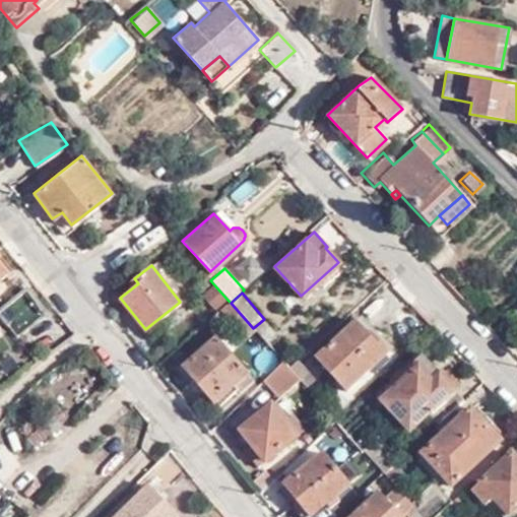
[(28,299),(0,320),(0,335),(11,350),(47,322),(28,299)]
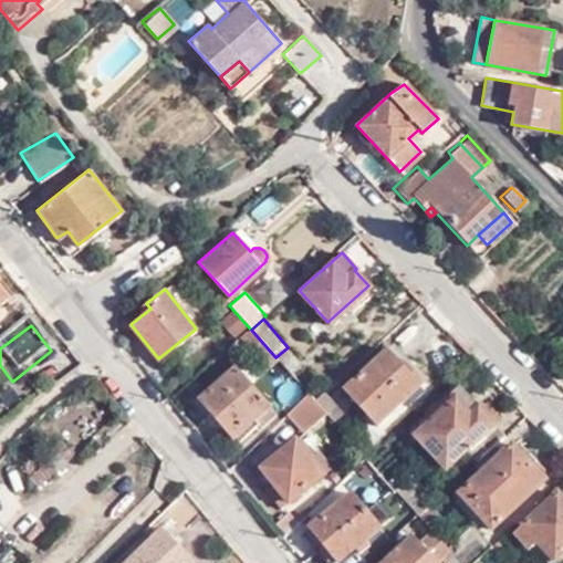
[(251,330),(248,326),(239,333),(277,377),(287,368),(275,357),(251,330)]
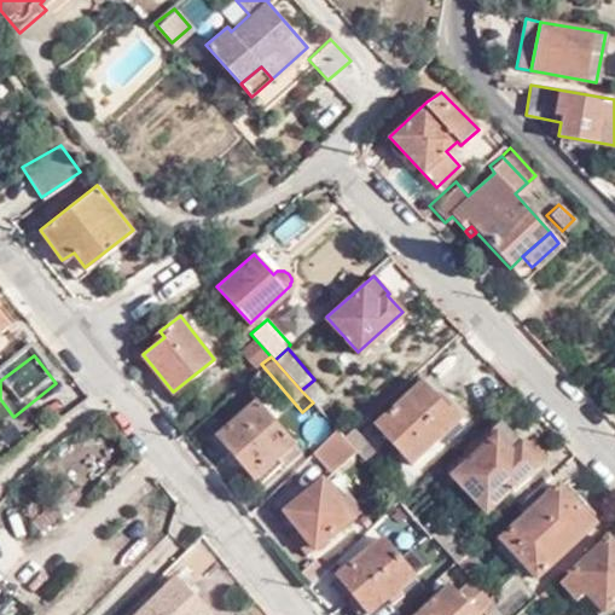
[(412,387),(376,421),(410,459),(451,418),(435,400),(429,405),(412,387)]
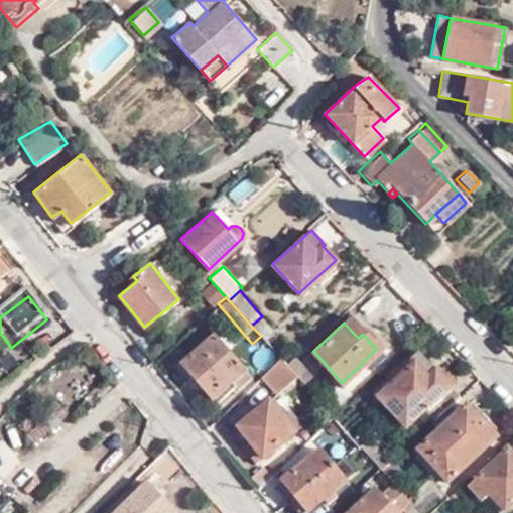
[(214,334),(180,363),(210,396),(231,380),(236,386),(249,376),(214,334)]
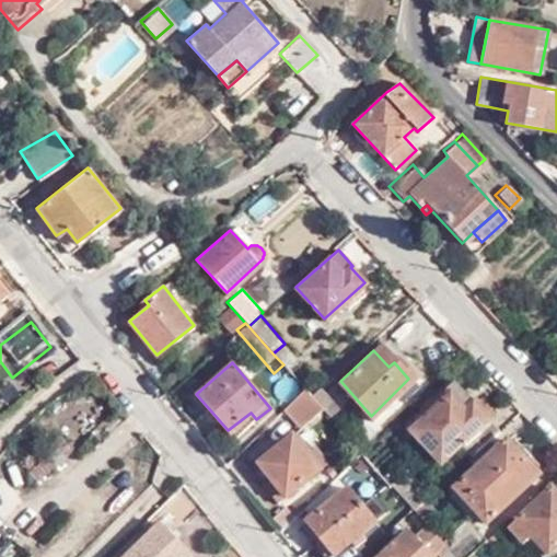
[(443,385),(448,391),(462,405),(470,398),(451,379),(443,385)]
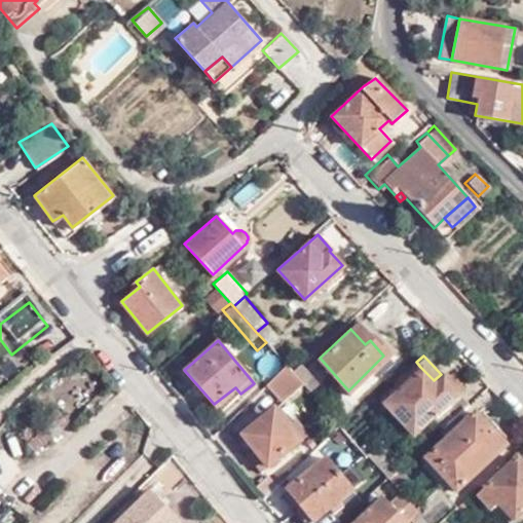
[(315,381),(298,361),(289,370),(299,381),(306,388),(315,381)]
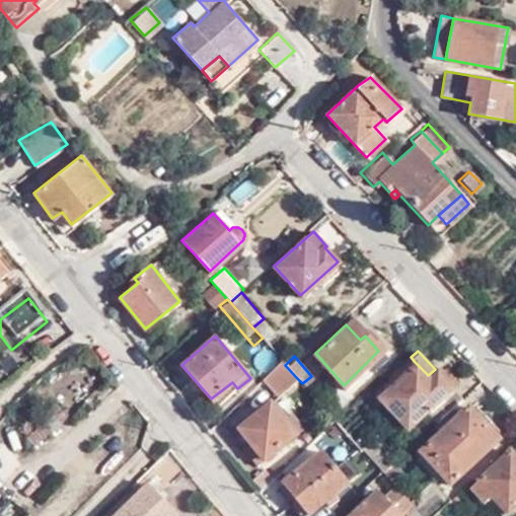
[(295,376),(285,365),(281,360),(262,377),(277,395),(289,387),(288,382),(295,376)]
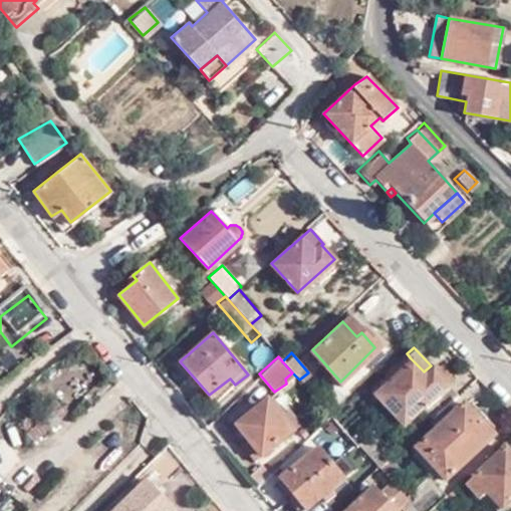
[(424,371),(411,358),(373,392),(402,423),(418,409),(426,418),(428,417),(436,409),(455,392),(431,365),(424,371)]
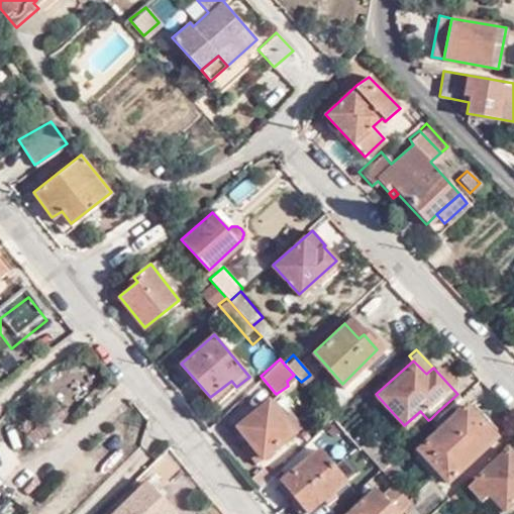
[(247,437),(262,454),(294,429),(268,397),(236,423),(247,437)]
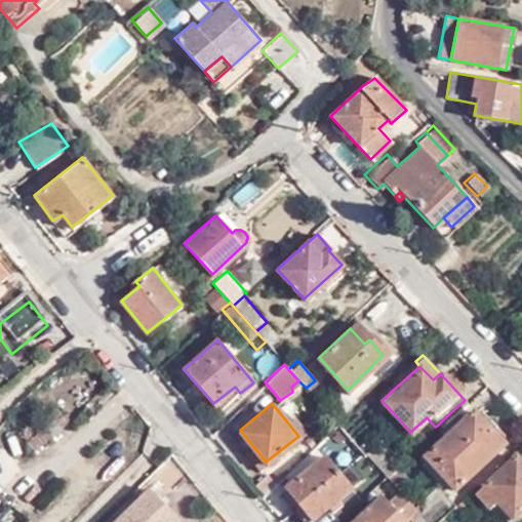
[(445,417),(437,426),(445,434),(424,452),(453,486),(503,441),(497,435),(502,431),(477,404),(452,426),(445,417)]
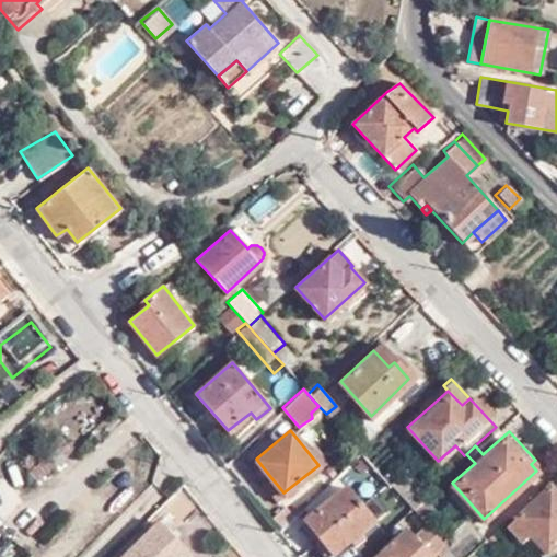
[(390,484),(359,450),(343,465),(372,499),(390,484)]
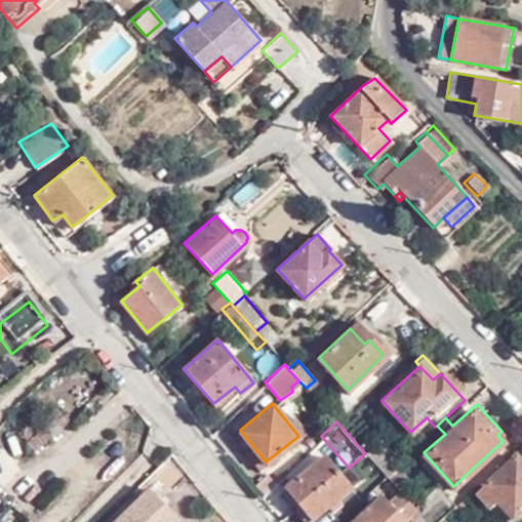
[(259,468),(266,462),(251,444),(244,449),(259,468)]
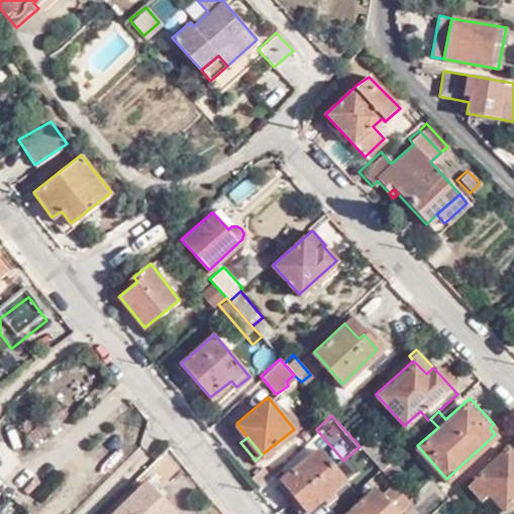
[(320,446),(281,477),(305,510),(345,478),(320,446)]
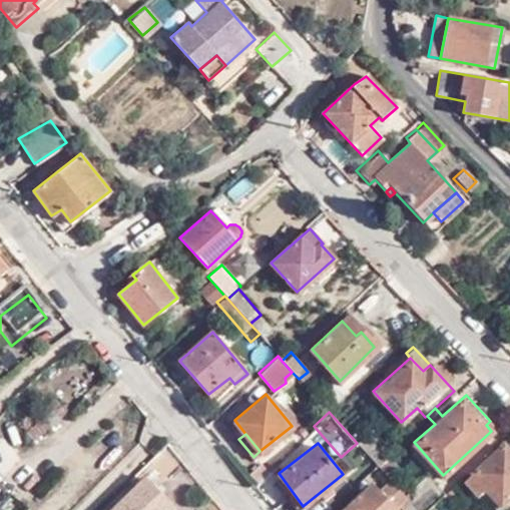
[(509,452),(501,443),(470,471),(484,487),(499,502),(509,491),(509,452)]
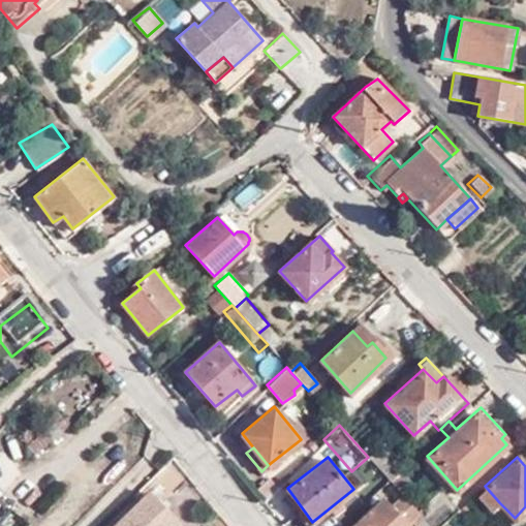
[(405,478),(397,468),(388,478),(395,487),(405,478)]
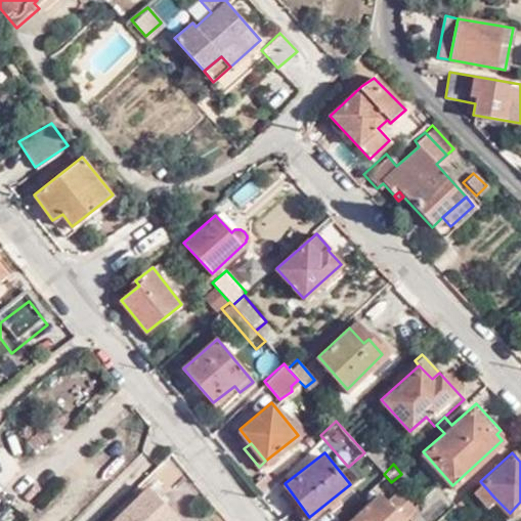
[(485,507),(494,497),(480,481),(470,490),(485,507)]
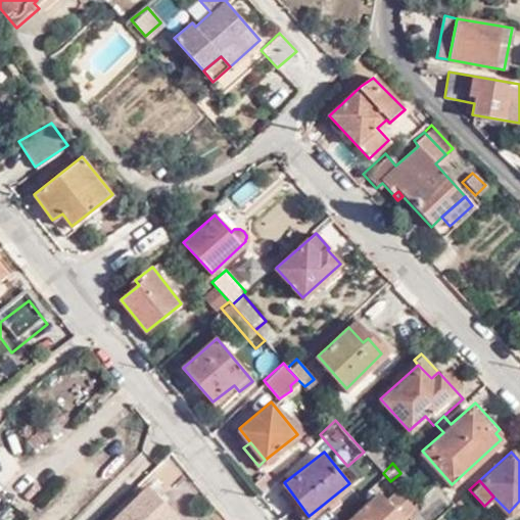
[(432,481),(409,502),(417,511),(426,519),(427,519),(450,501),(432,481)]
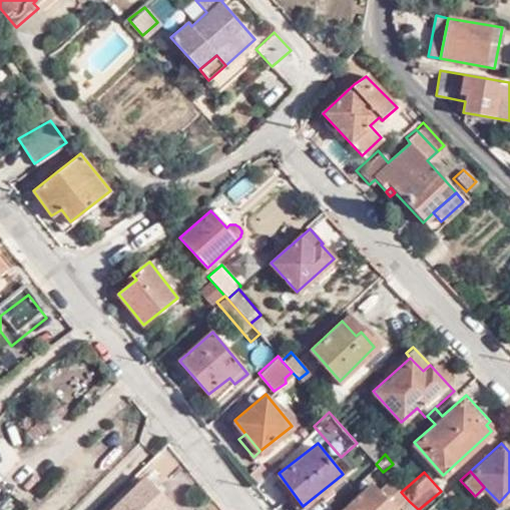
[(144,474),(138,478),(151,495),(157,490),(144,474)]
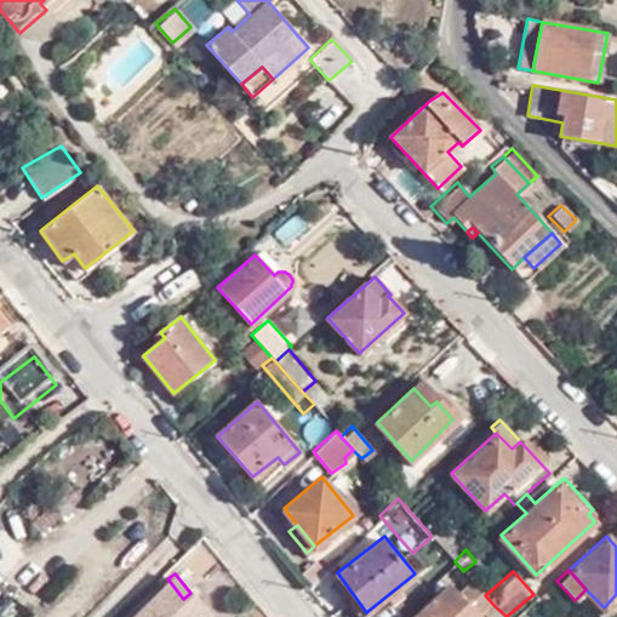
[(183,599),(167,578),(120,616),(203,616),(207,613),(190,593),(183,599)]
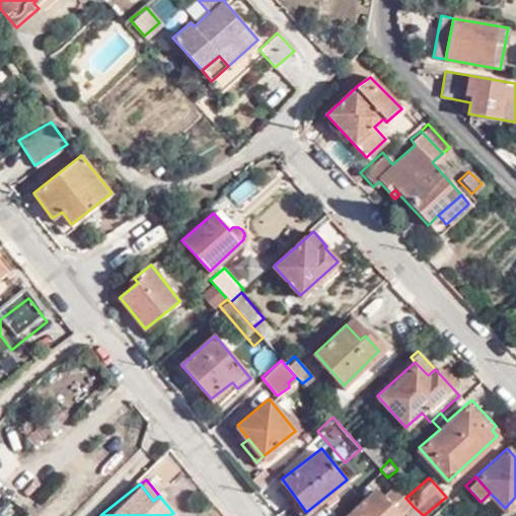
[(401,515),(375,487),(344,515),(401,515)]
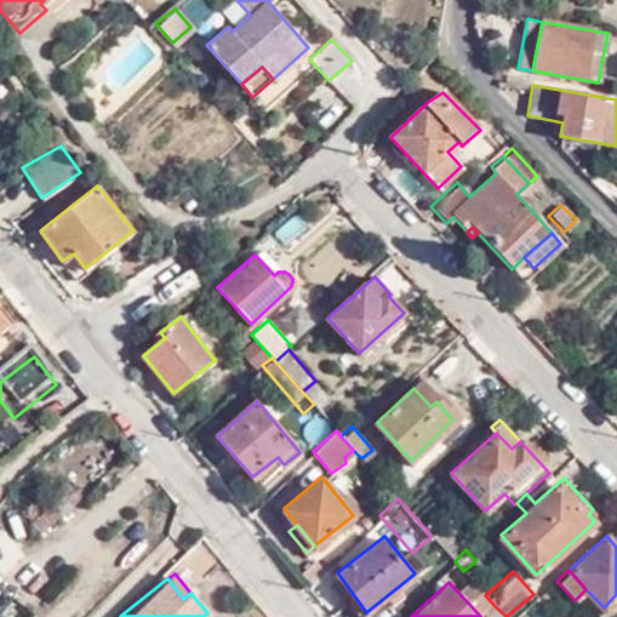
[(506,616),(495,606),(486,615),(487,616),(506,616)]
